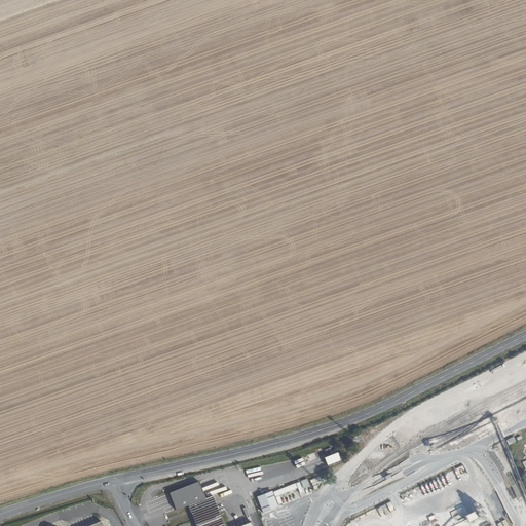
[(514,436),(505,440),(509,445),(516,441),(514,436)]
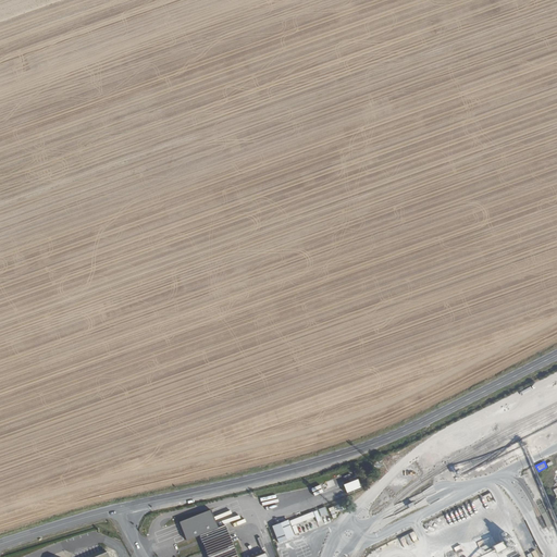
[(350,483),(344,484),(345,492),(360,490),(359,481),(357,482),(355,472),(348,473),(350,483)]
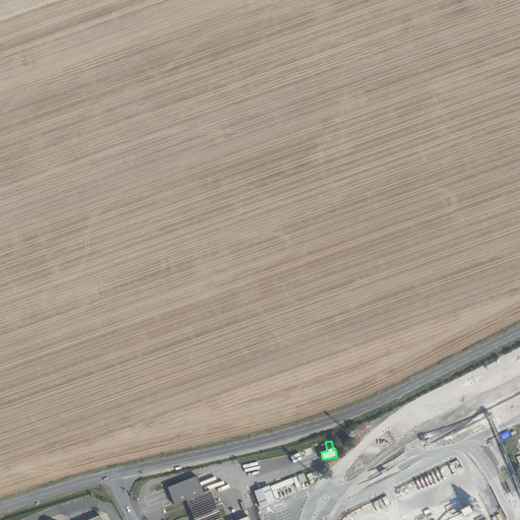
[(304,472),(298,475),(300,482),(307,479),(304,472)]
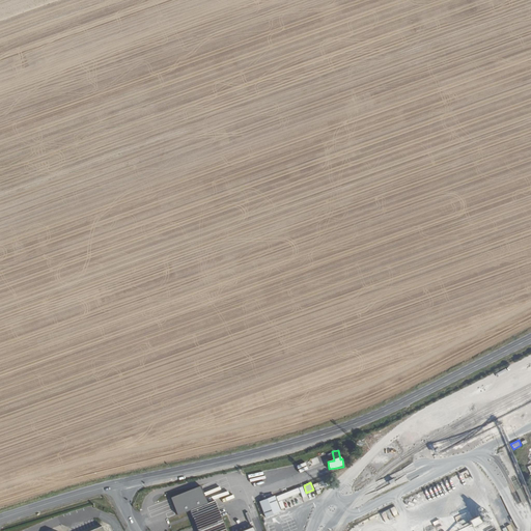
[(201,487),(171,499),(180,522),(192,516),(195,524),(197,530),(226,530),(215,502),(208,504),(201,487)]
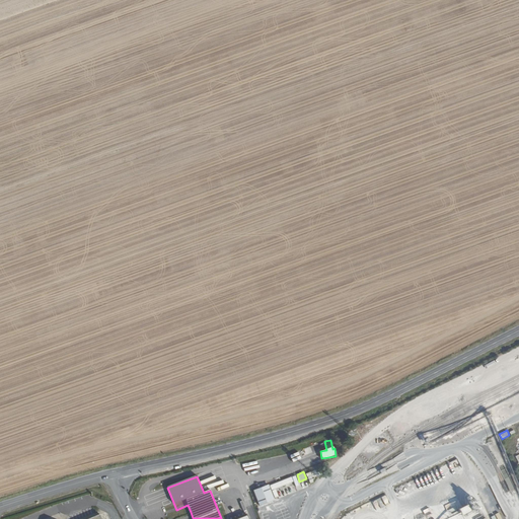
[(253,491),(260,506),(276,500),(270,485),(253,491)]
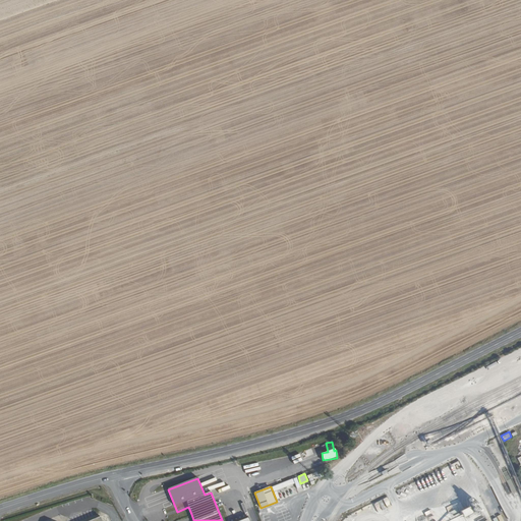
[(476,502),(470,506),(475,515),(481,512),(476,502)]
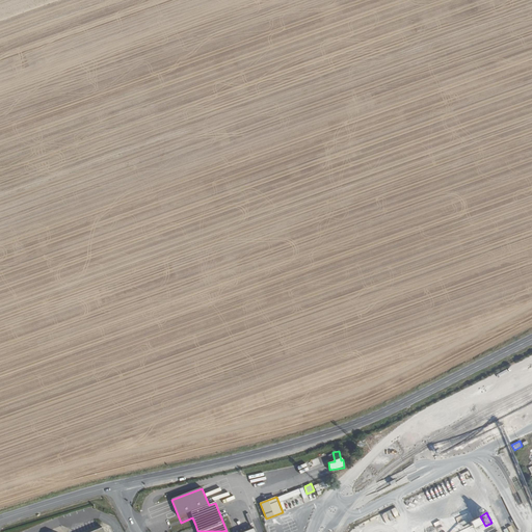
[(460,527),(470,524),(467,513),(457,516),(460,527)]
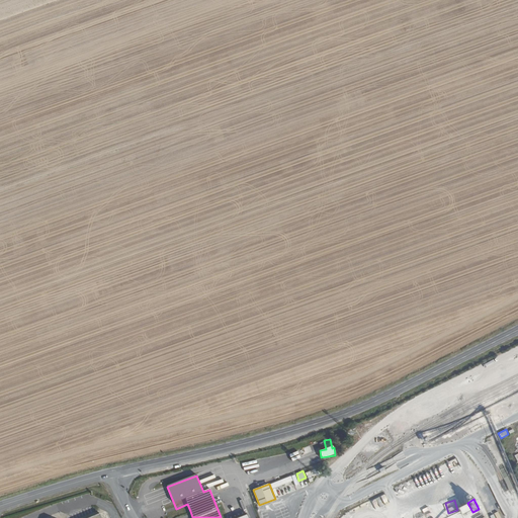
[(467,503),(459,507),(462,514),(470,511),(467,503)]
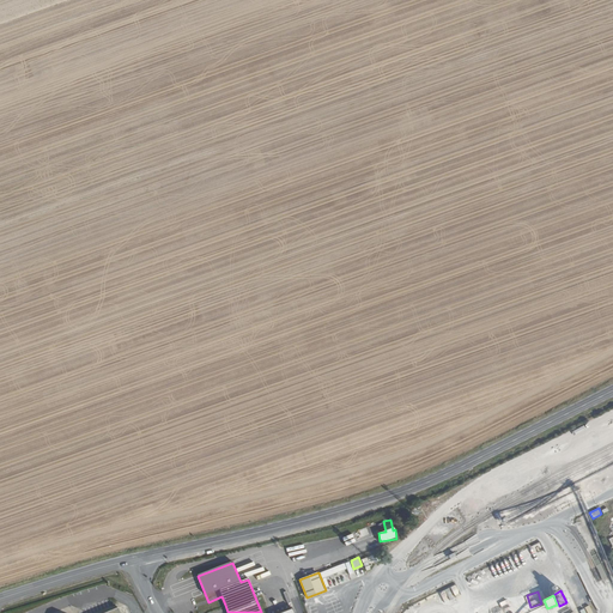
[(349,602),(345,612),(352,612),(356,605),(349,602)]
